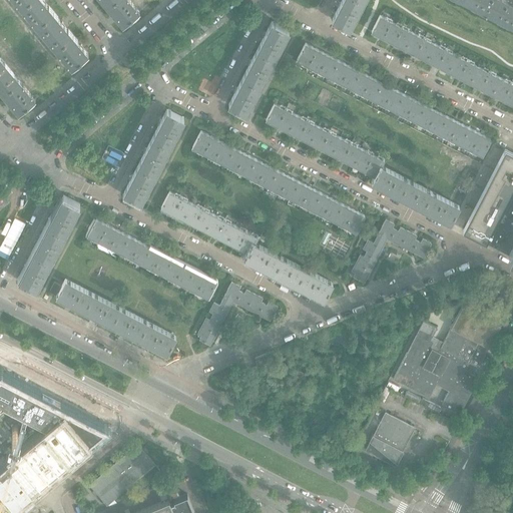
[(48,7),(45,4),(46,3),(43,0),(30,0),(21,8),(36,26),(53,12),(49,7),(48,7)]
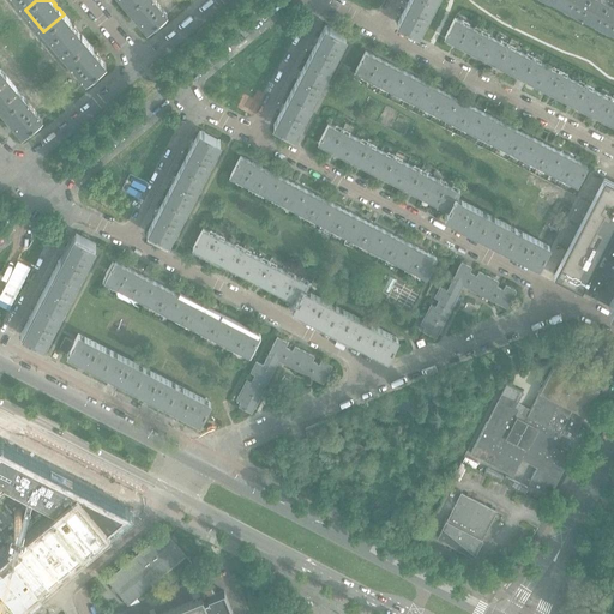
[(167,13),(158,4),(155,0),(138,0),(128,8),(133,14),(134,13),(137,18),(137,19),(140,23),(142,23),(148,30),(156,23),(157,23),(166,16),(164,16),(167,13)]
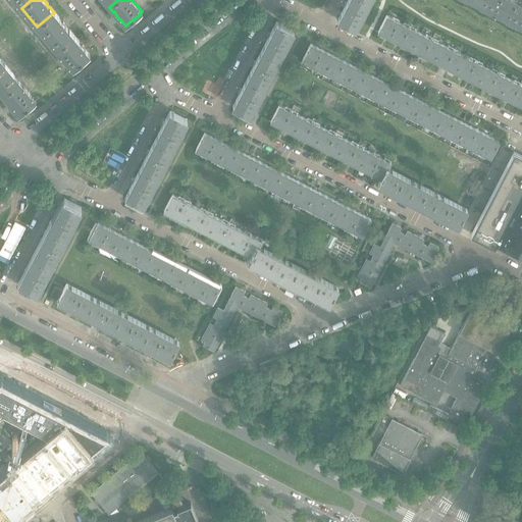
[(355,29),(369,0),(347,0),(347,2),(346,2),(343,6),(344,7),(337,19),(355,29)]
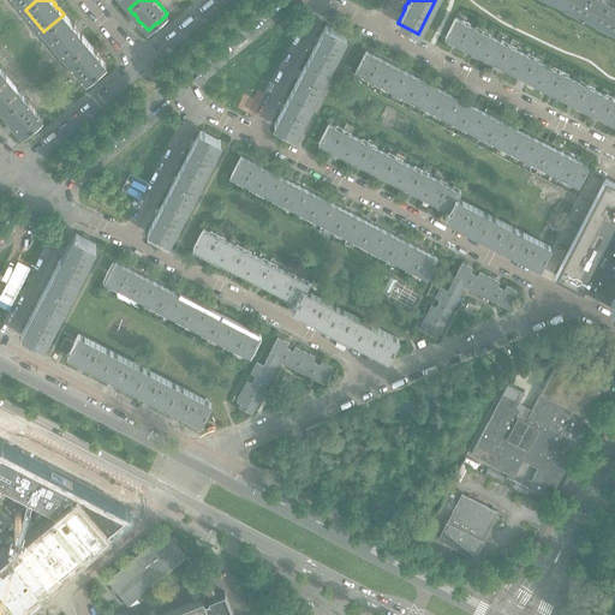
[(589,17),(597,0),(559,0),(559,1),(581,13),(581,16),(583,16),(583,15),(589,17)]
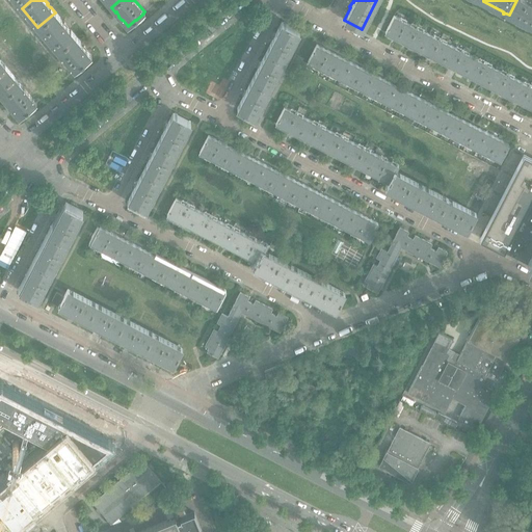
[(531,26),(531,3),(528,2),(524,0),(516,0),(509,15),(531,26)]
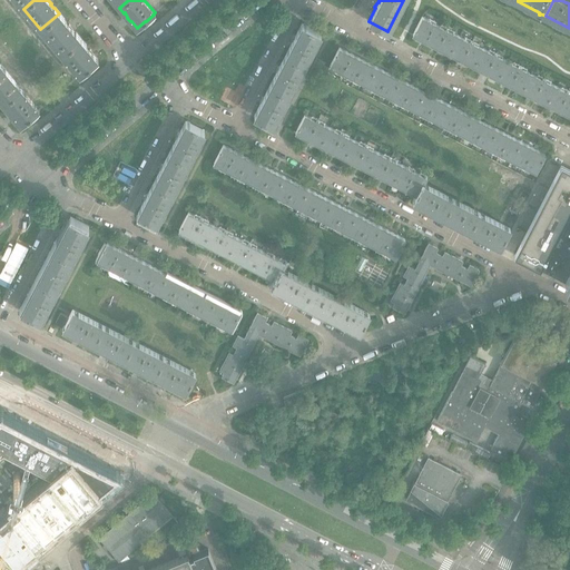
[(62,55),(81,40),(76,33),(75,33),(71,29),(72,28),(69,25),(68,25),(64,20),(59,13),(40,29),(62,55)]
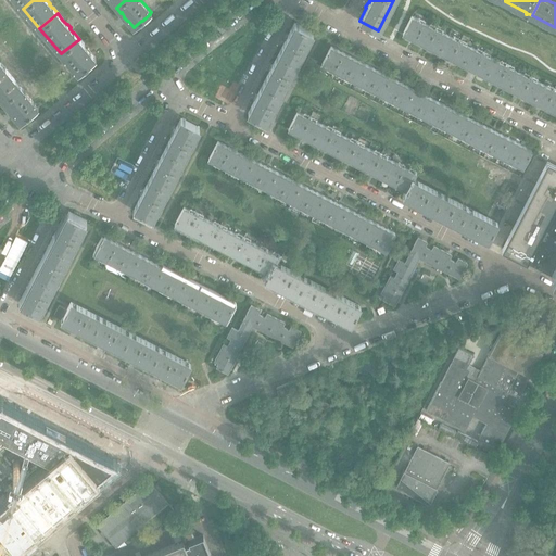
[(415,40),(424,23),(412,16),(403,34),(415,40)]
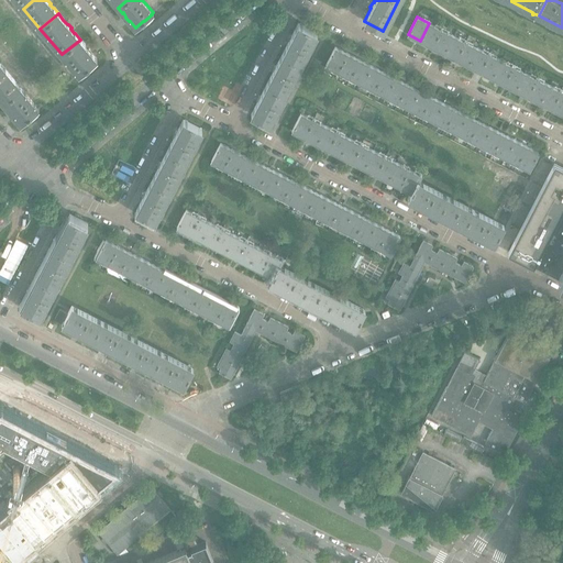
[(300,64),(317,33),(317,32),(298,23),(291,36),(290,35),(288,41),(282,54),(300,64)]
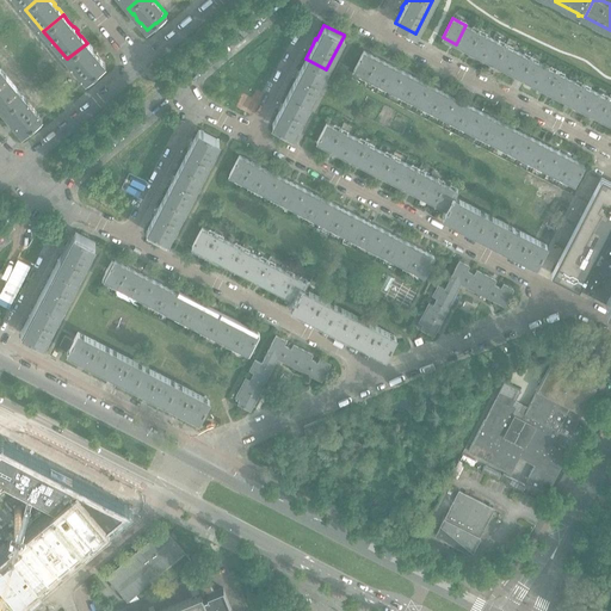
[(469,51),(479,32),(466,25),(456,44),(469,51)]
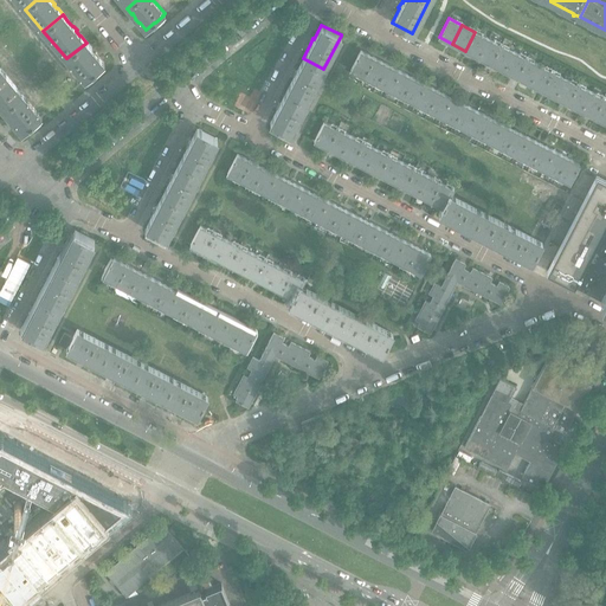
[(478,57),(488,38),(475,32),(465,51),(478,57)]
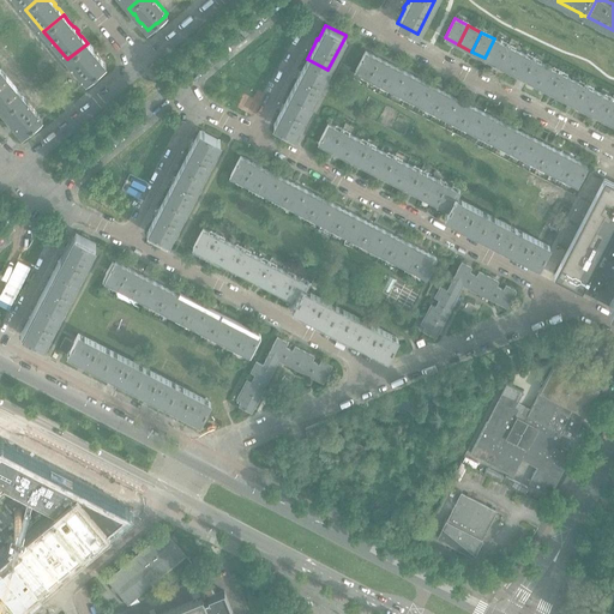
[(498,65),(507,46),(494,38),(485,58),(498,65)]
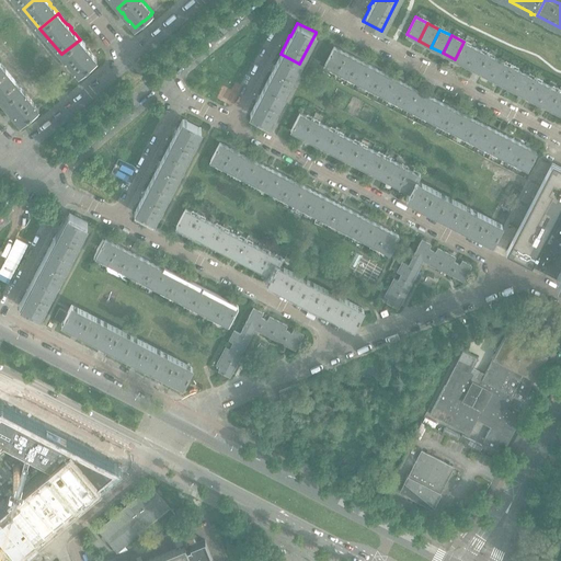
[(88,67),(96,59),(91,54),(91,52),(88,48),(87,48),(83,45),(84,45),(80,39),(61,54),(79,75),(80,73),(81,73),(89,67),(88,67)]
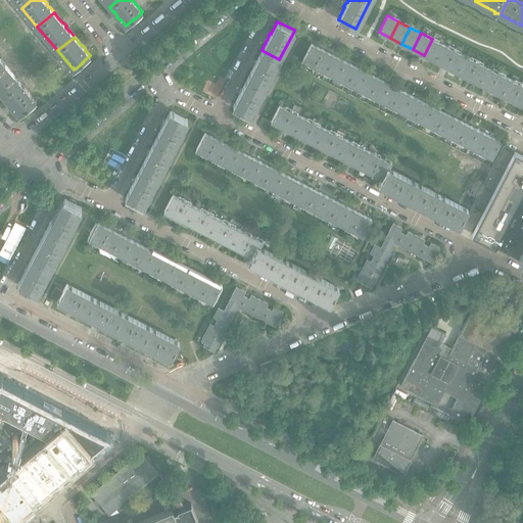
[(434,61),(443,44),(432,39),(424,55),(434,61)]
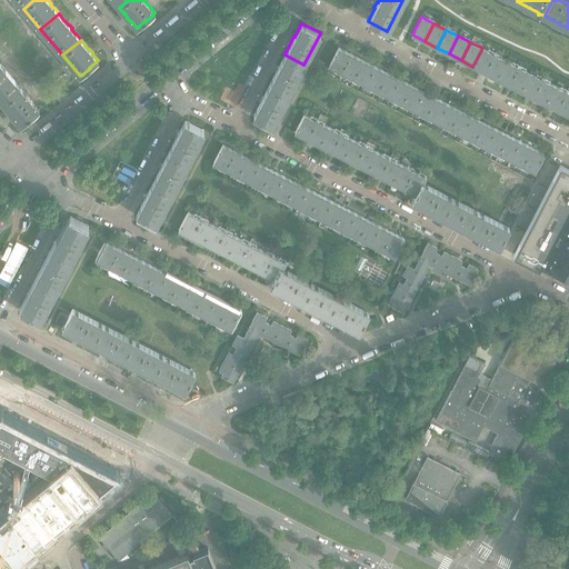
[(341,72),(351,55),(338,48),(329,66),(341,72)]
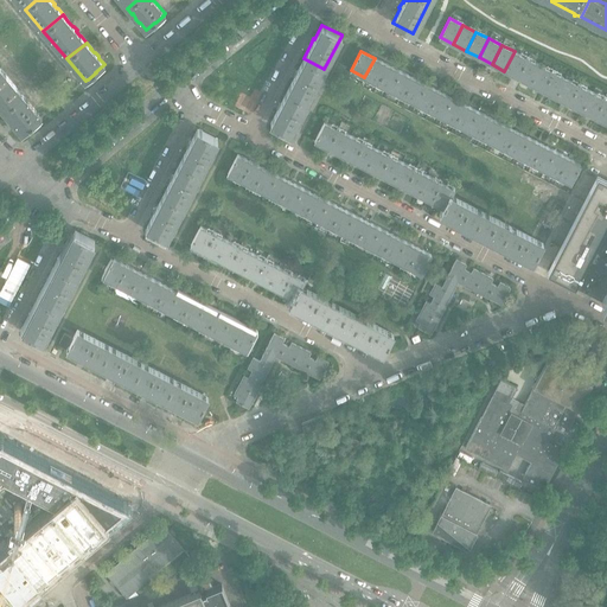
[(517,77),(528,58),(515,51),(504,71),(517,77)]
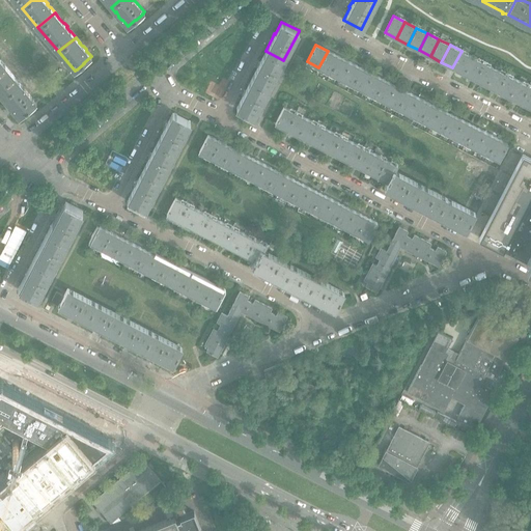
[(269,88),(283,60),(266,51),(260,62),(259,62),(258,64),(257,66),(257,67),(251,79),(269,88)]
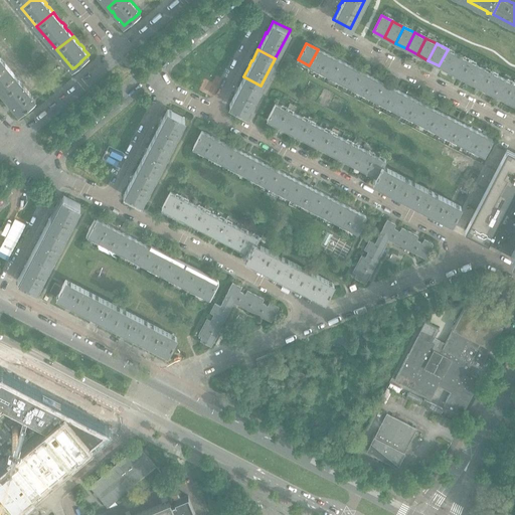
[(320,71),(328,54),(318,49),(309,65),(320,71)]
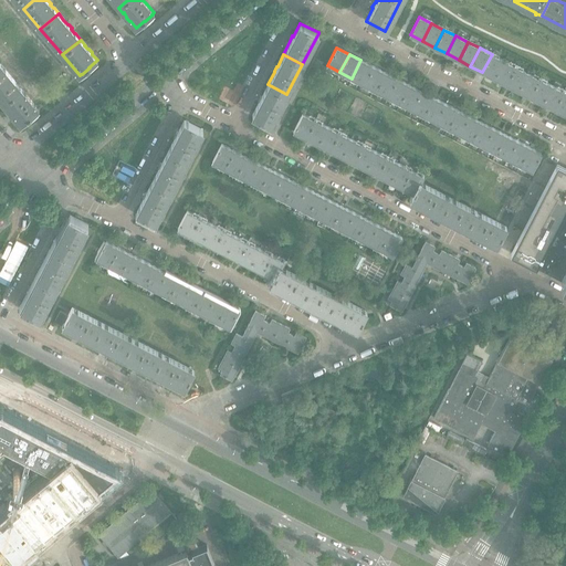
[(494,79),(503,60),(492,54),(482,72),(494,79)]
